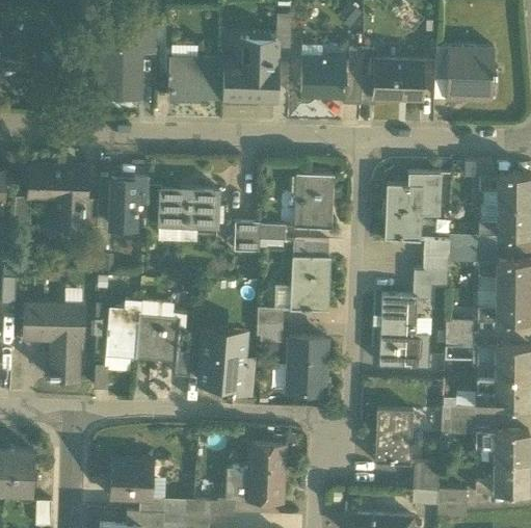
[(291,34),(292,12),(279,12),(277,34),(291,34)]
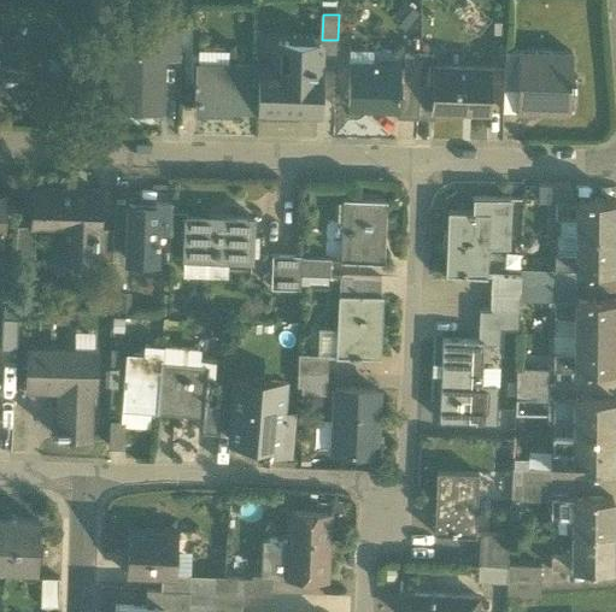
[(162,40),(162,62),(181,62),(181,30),(160,30),(160,40),(162,40)]
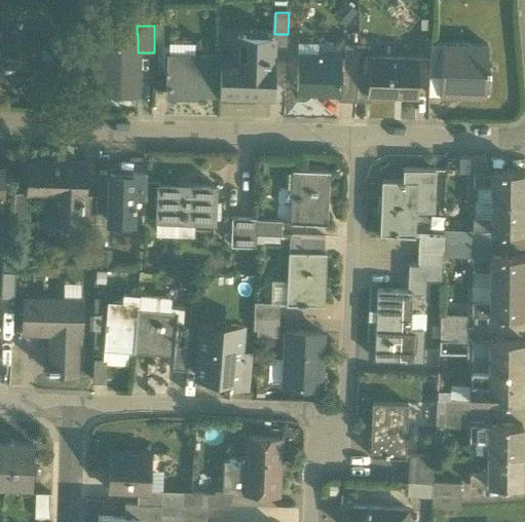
[(0,59),(21,62),(23,35),(1,34),(1,32),(0,31),(0,59)]
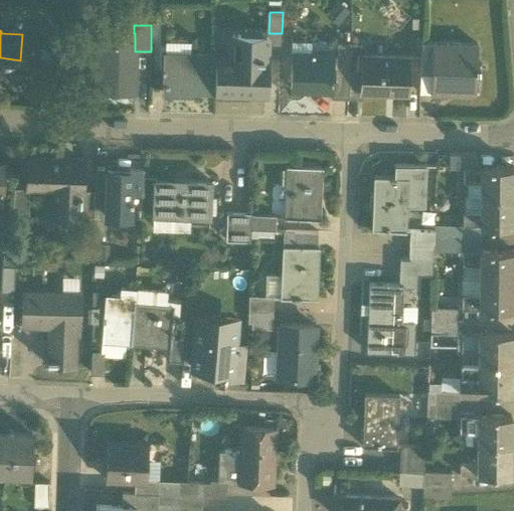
[(99,96),(134,97),(135,51),(135,33),(134,33),(87,32),(87,51),(99,51),(99,96)]
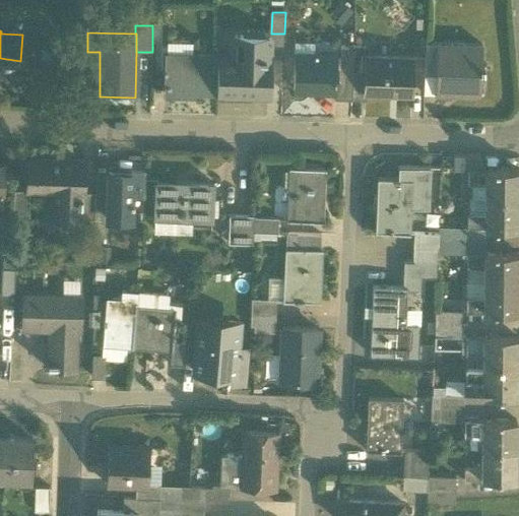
[(267,63),(282,63),(283,37),(266,37),(265,43),(268,43),(267,63)]
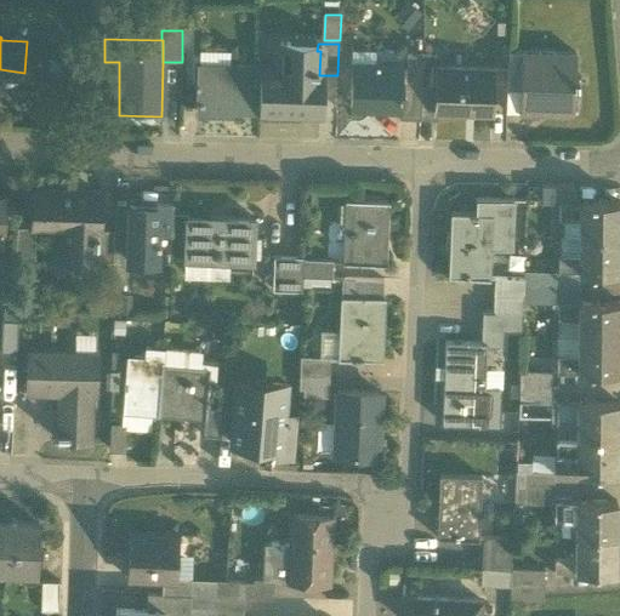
[(283,73),(260,73),(259,115),(318,117),(319,75),(320,51),(317,51),(284,50),(283,73)]
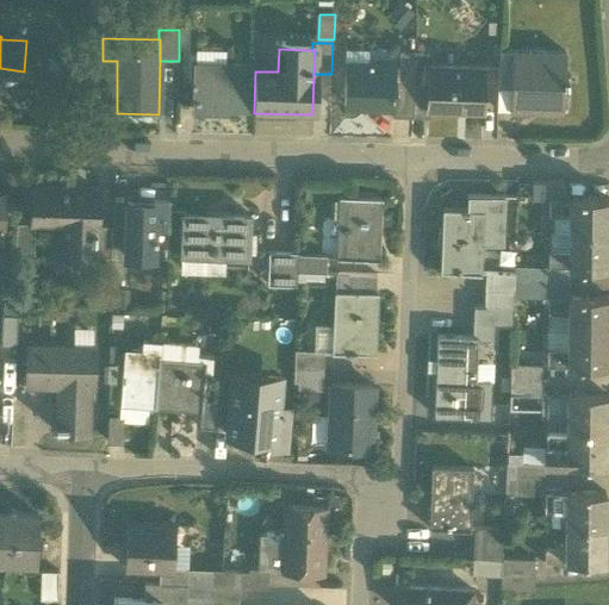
[(498,92),(513,92),(513,64),(513,56),(499,56),(498,92)]
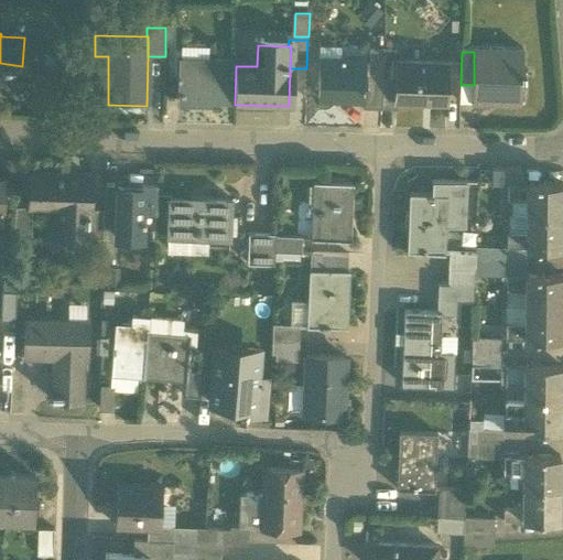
[(499,108),(522,108),(523,81),(526,81),(526,74),(522,74),(523,53),(502,52),(502,60),(474,60),(474,85),(473,104),(499,105),(499,108)]
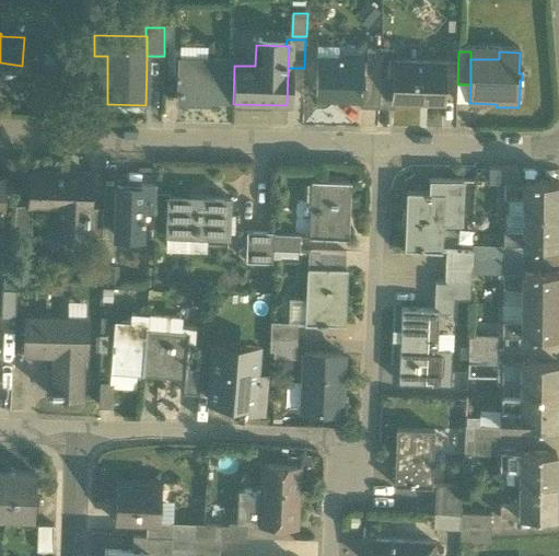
[(359,104),(361,104),(361,77),(362,65),(316,64),(315,103),(359,104)]
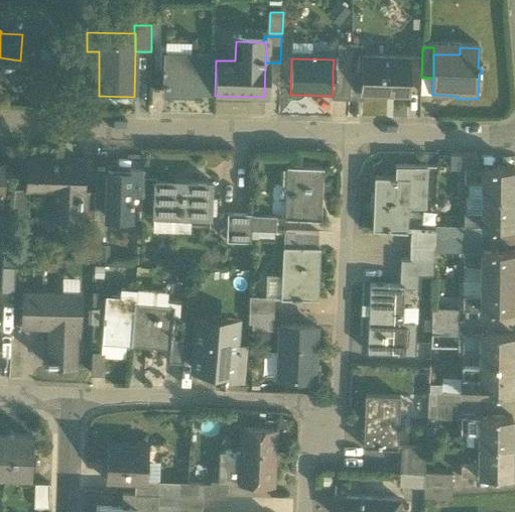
[(181,95),(215,96),(216,60),(164,59),(163,98),(181,98),(181,95)]
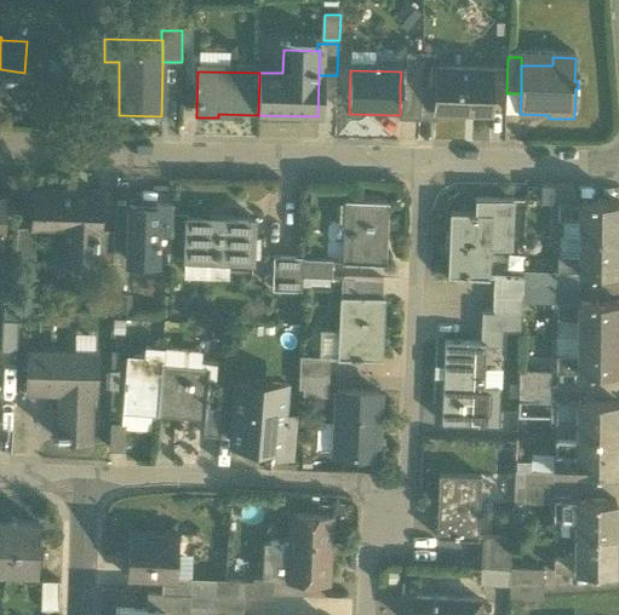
[(435,115),(491,116),(492,74),(434,73),(434,90),(433,115),(435,115)]
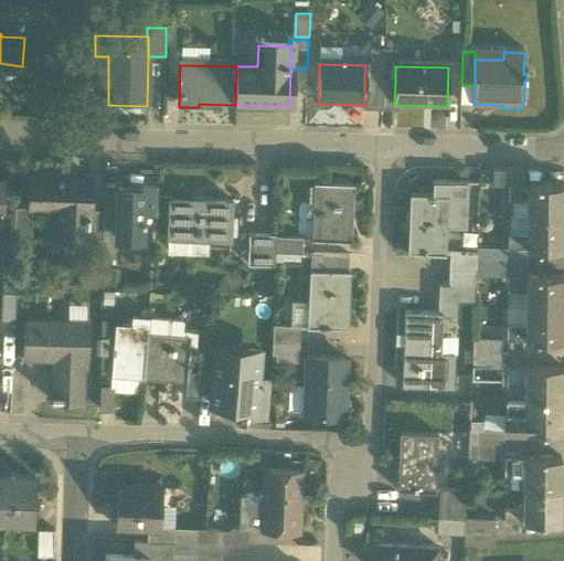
[(362,112),(383,113),(384,82),(384,78),(364,77),(364,105),(362,105),(362,112)]
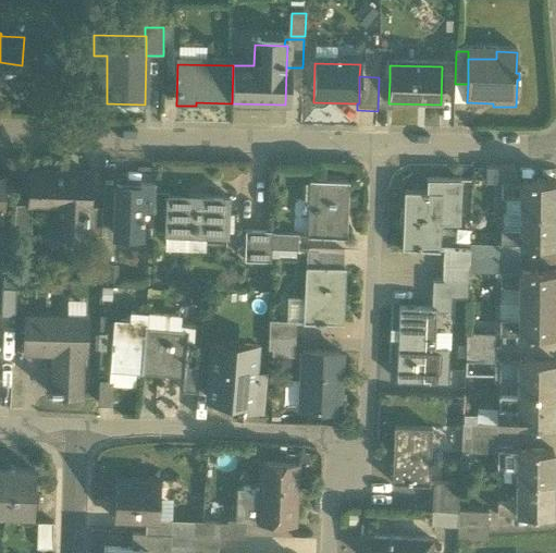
[(390,81),(379,81),(378,111),(391,111),(391,103),(388,103),(390,81)]
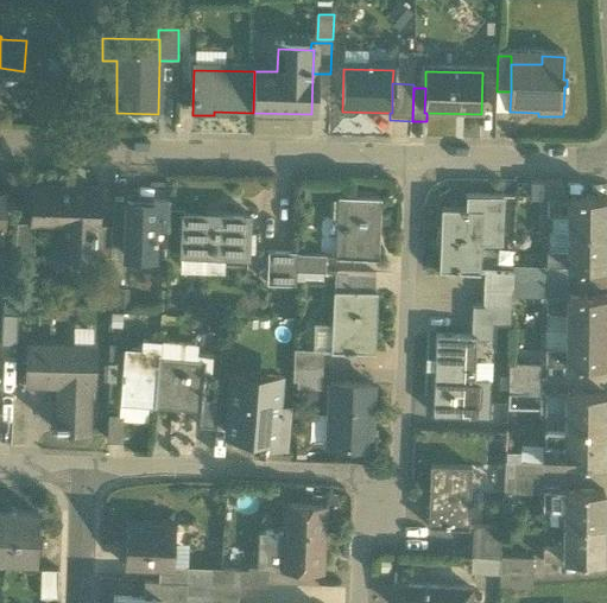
[(510,115),(510,112),(511,91),(497,91),(495,115),(510,115)]
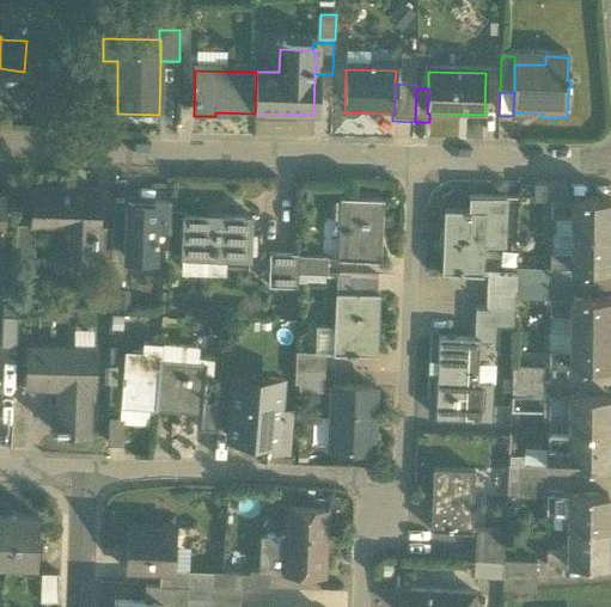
[(553,204),(568,204),(568,186),(537,186),(537,204),(553,204)]
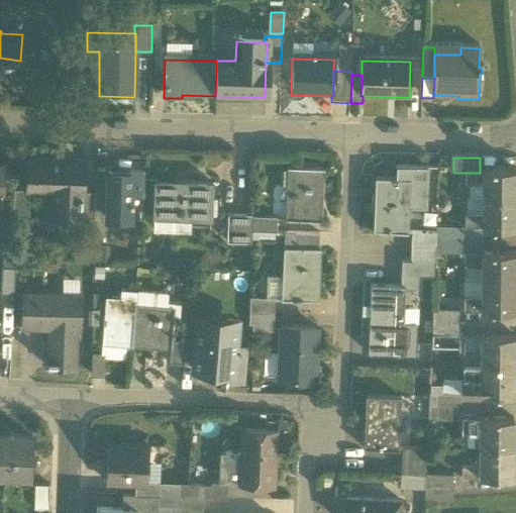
[(54,219),(82,220),(83,194),(84,166),(29,164),(28,192),(29,192),(54,192),(54,219)]
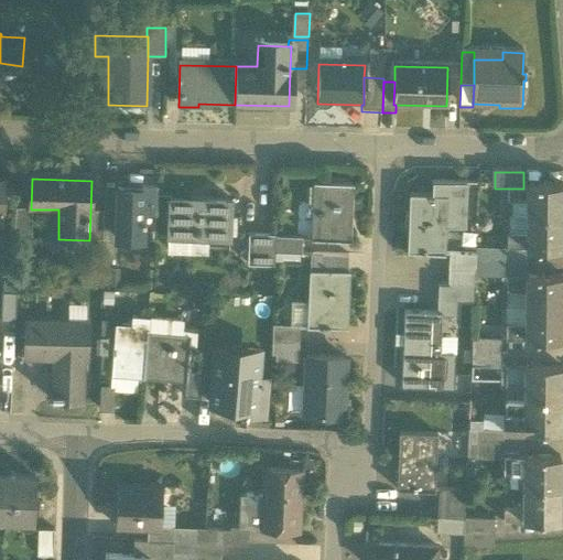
[(313,241),(348,243),(349,212),(352,213),(353,185),(315,184),(313,241)]
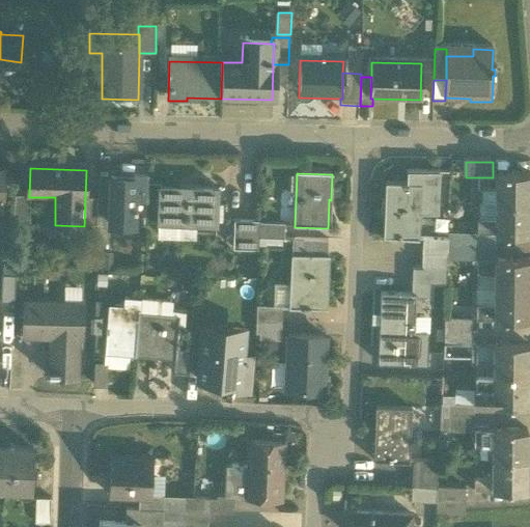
[(409,173),(408,185),(420,186),(419,215),(438,216),(440,174),(409,173)]
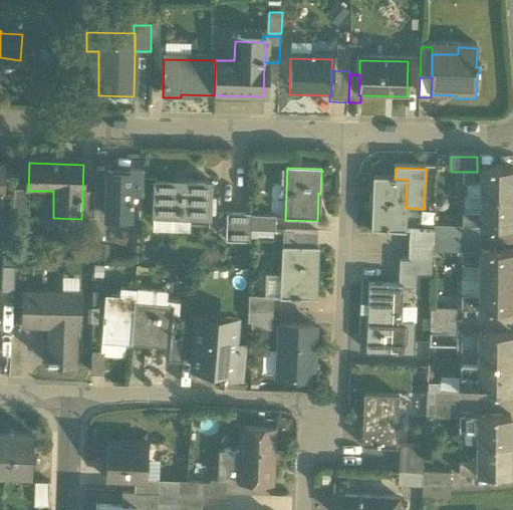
[(130,172),(130,174),(132,174),(131,197),(144,197),(145,173),(130,172)]
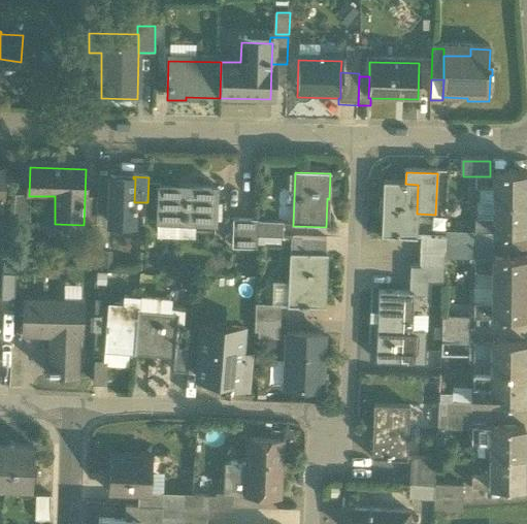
[(494,192),(494,204),(526,205),(526,176),(495,176),(490,176),(476,176),(476,192),(478,192),(494,192)]
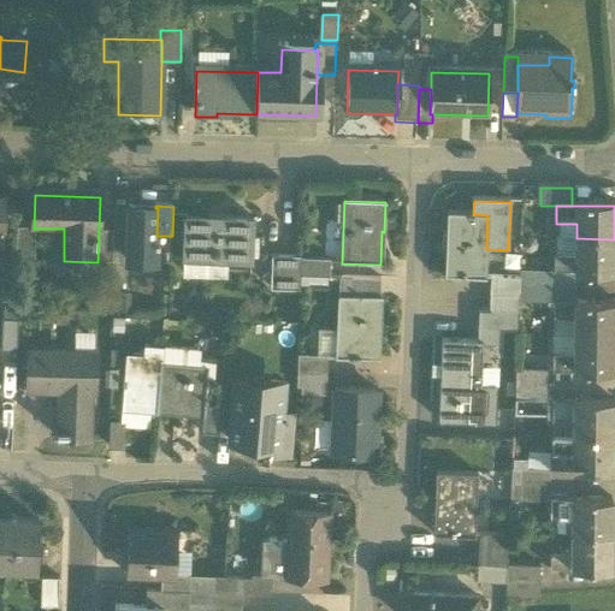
[(113,247),(128,247),(129,207),(114,207),(113,231),(113,247)]
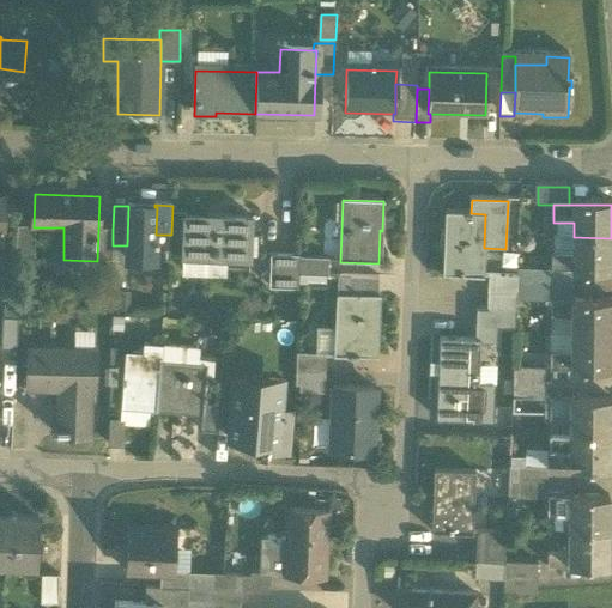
[(156,241),(156,235),(157,207),(155,207),(128,206),(127,245),(127,261),(156,262),(156,244),(158,244),(158,241),(156,241)]
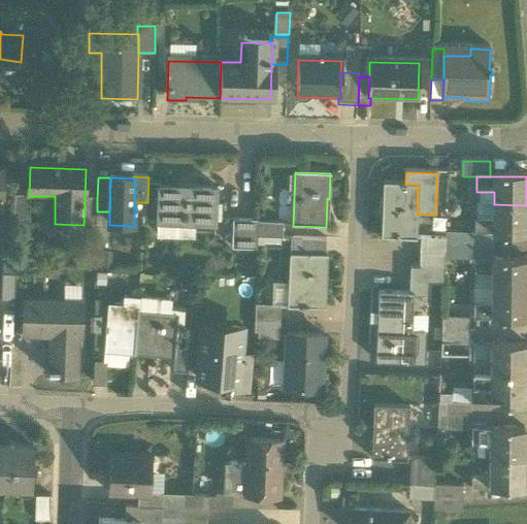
[(416,240),(417,214),(418,185),(405,184),(385,183),(383,238),(416,240)]
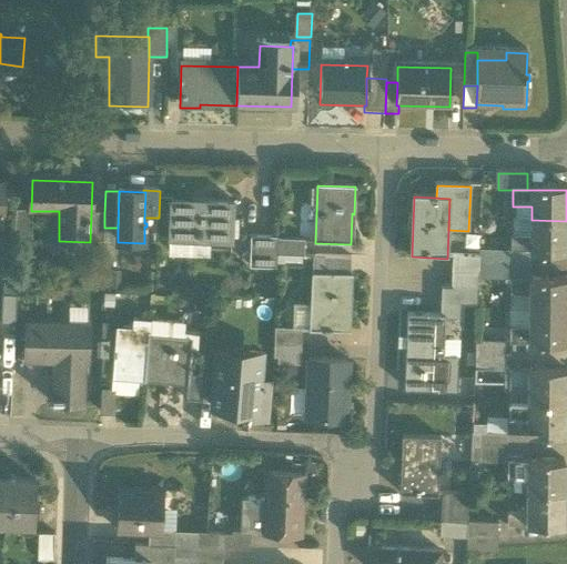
[(210,242),(232,243),(234,204),(203,203),(203,205),(172,204),(170,241),(210,242)]
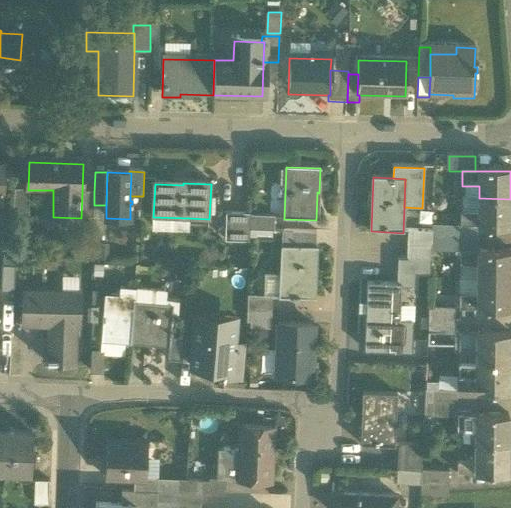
[(463,198),(479,198),(479,186),(463,186),(463,198)]
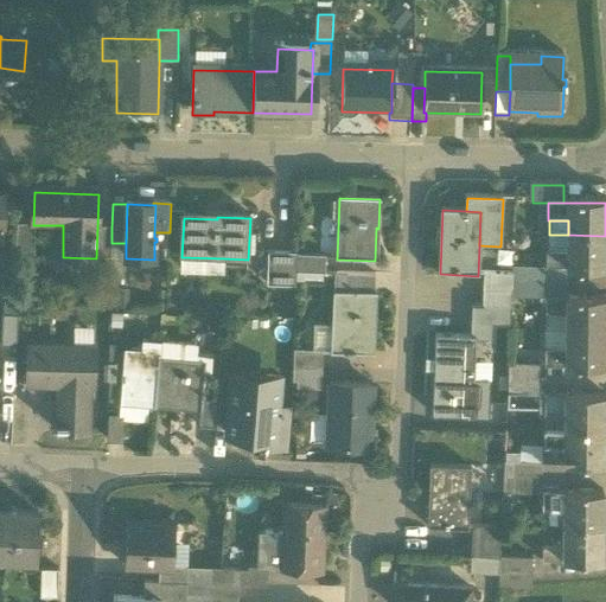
[(14,256),(34,256),(34,225),(33,225),(17,225),(14,256)]
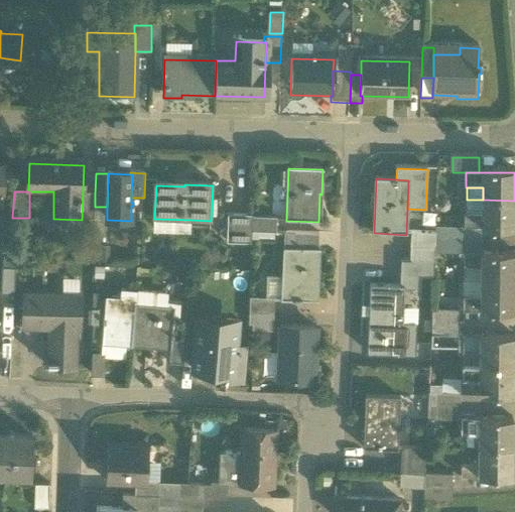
[(82,220),(94,220),(95,207),(95,194),(83,194),(82,220)]
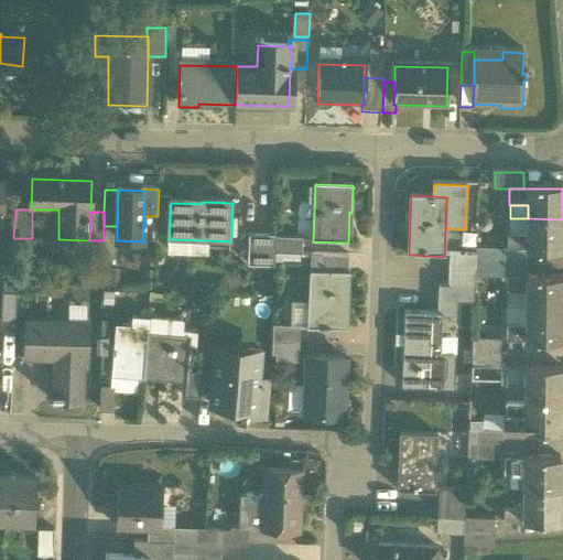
[(509,218),(509,236),(528,236),(528,218),(510,218),(509,218)]
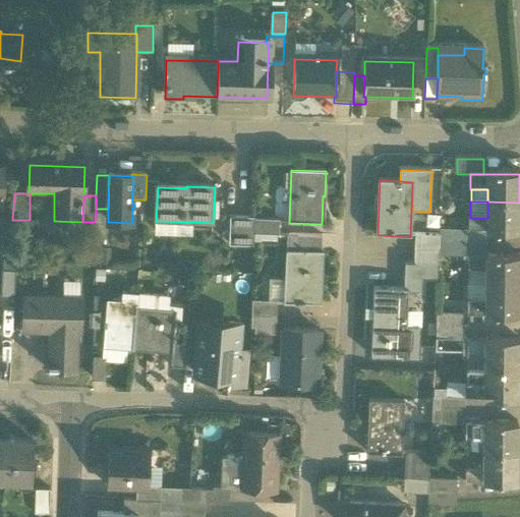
[(519,203),(487,202),(487,218),(470,218),(470,232),(487,232),(487,233),(519,233),(519,203)]
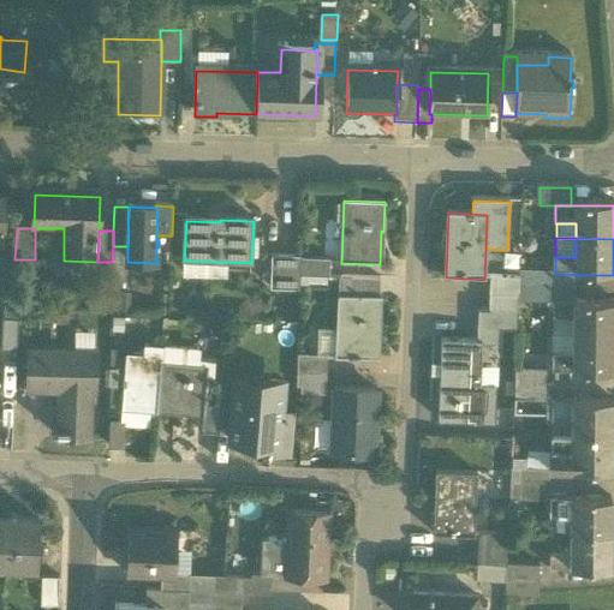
[(270,289),(300,291),(300,276),(300,259),(300,258),(272,257),(270,289)]
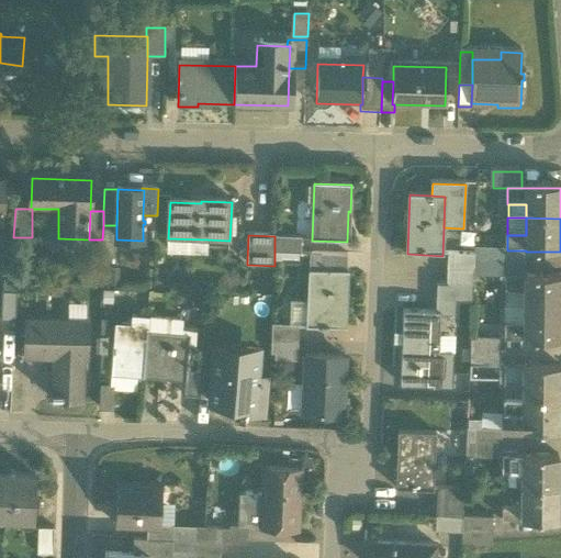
[(275,253),(301,254),(302,238),(275,237),(275,253)]
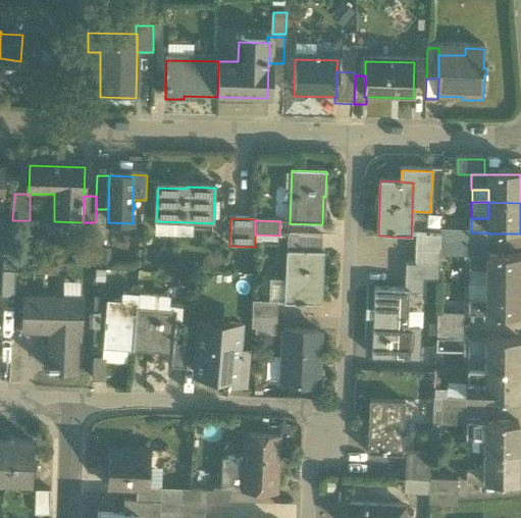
[(193,222),(156,221),(156,236),(192,237),(193,222)]
